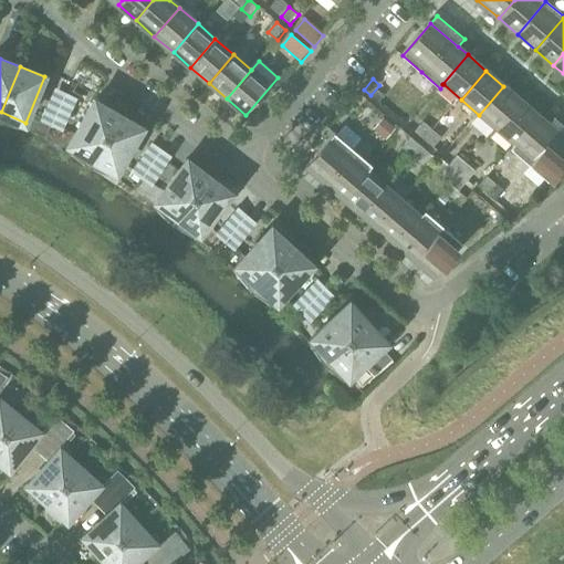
[(497,131),(522,102),(503,86),(479,115),(497,131)]
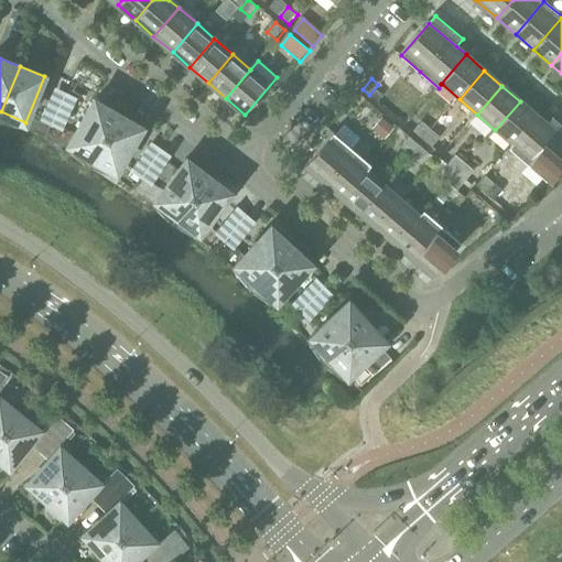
[(366,99),(358,93),(349,104),(357,109),(366,99)]
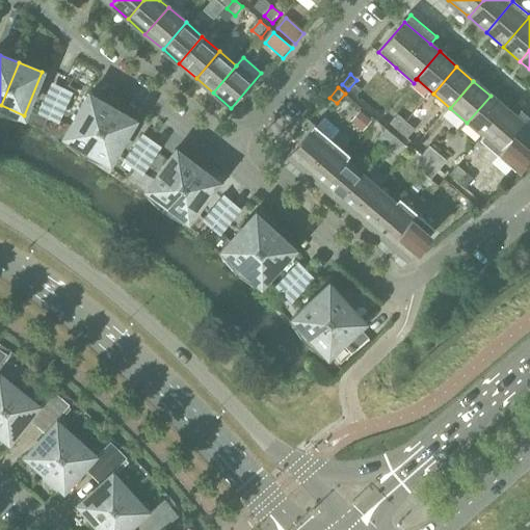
[(90,96),(87,101),(67,136),(88,149),(111,108),(90,96)]
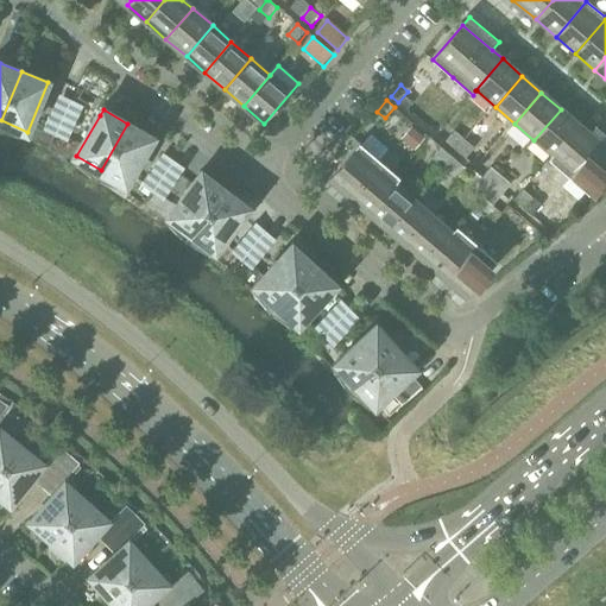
[(580,126),(561,109),(534,140),(553,156),(554,157),(580,126)]
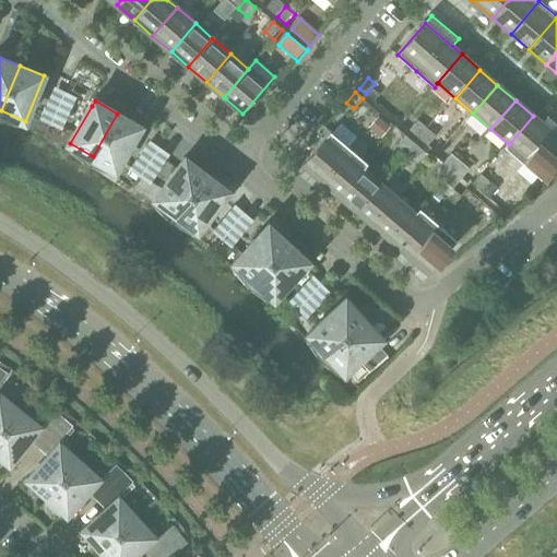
[(58,114),(46,109),(43,118),(54,122),(58,114)]
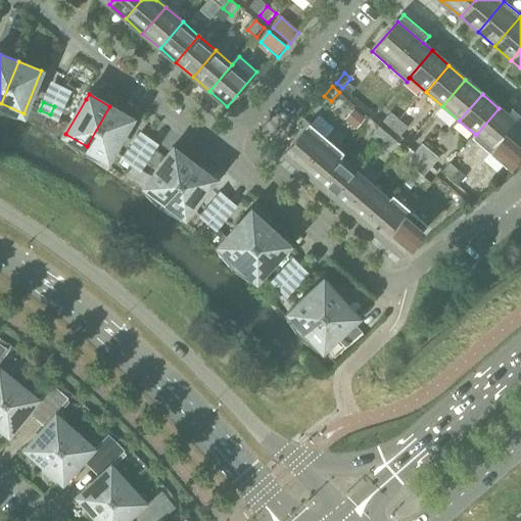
[(54,106),(50,114),(59,120),(63,111),(54,106)]
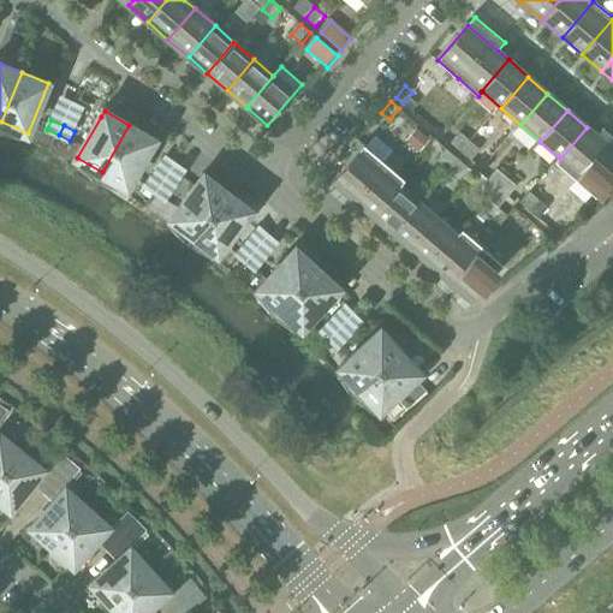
[(154,140),(129,125),(102,172),(126,186),(154,140)]
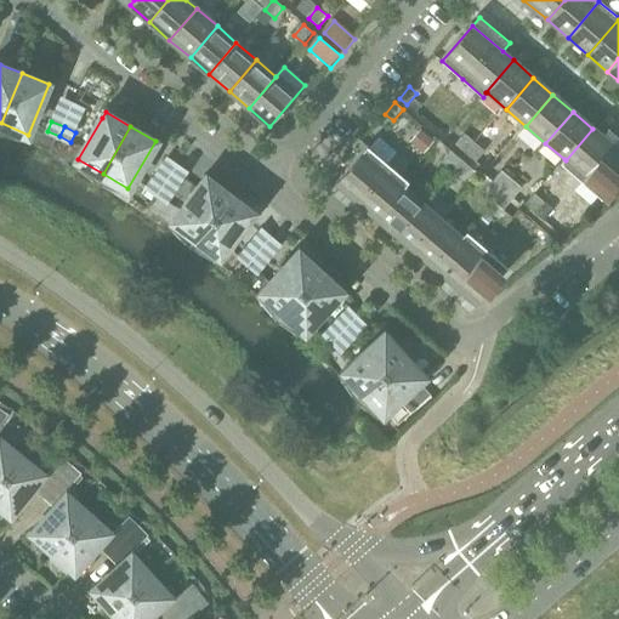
[(566,160),(564,159),(561,164),(581,182),(602,199),(618,180),(618,151),(613,146),(601,136),(592,129),(566,160)]
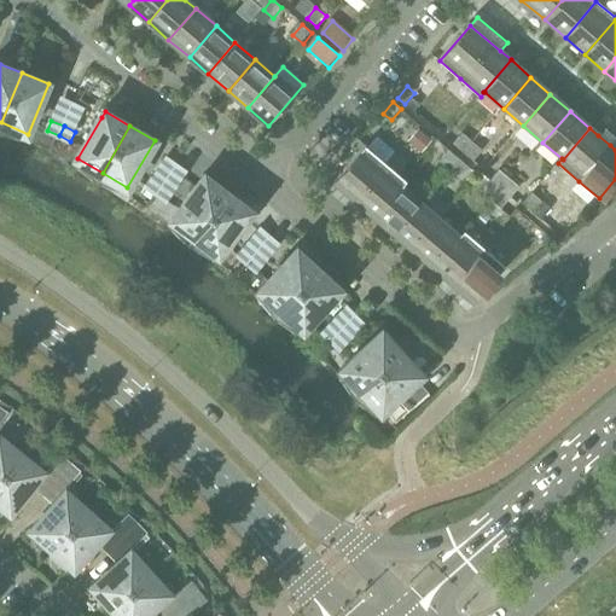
[(422,133),(413,144),(423,152),(431,141),(422,133)]
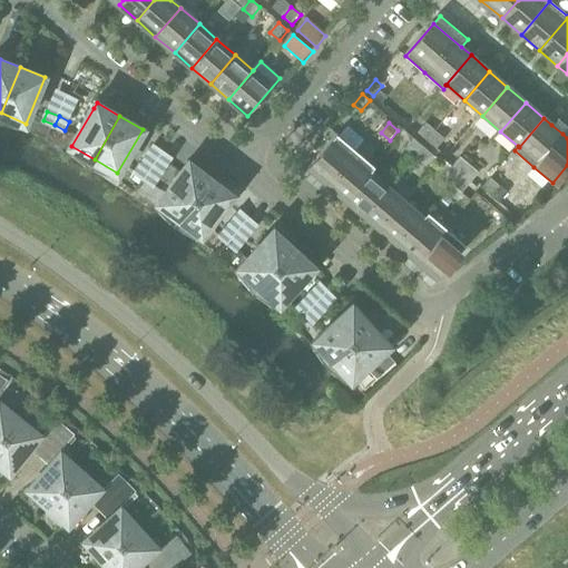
[(419,134),(428,142),(437,131),(428,124),(419,134)]
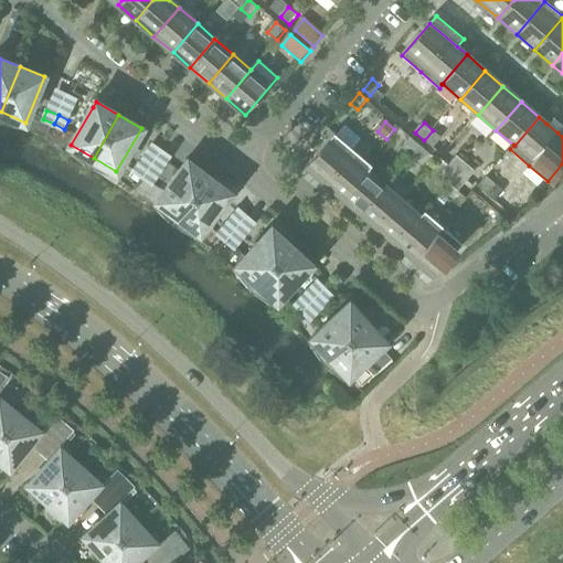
[(433,130),(424,140),(434,148),(442,139),(433,130)]
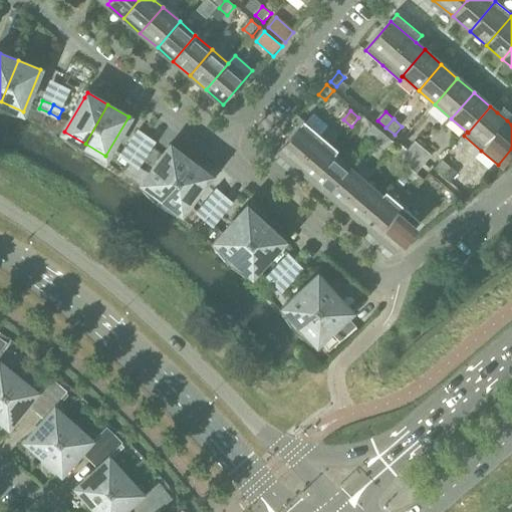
[(278,153),(294,168),(311,182),(334,155),(335,156),(338,152),(321,137),(304,121),(278,153)]
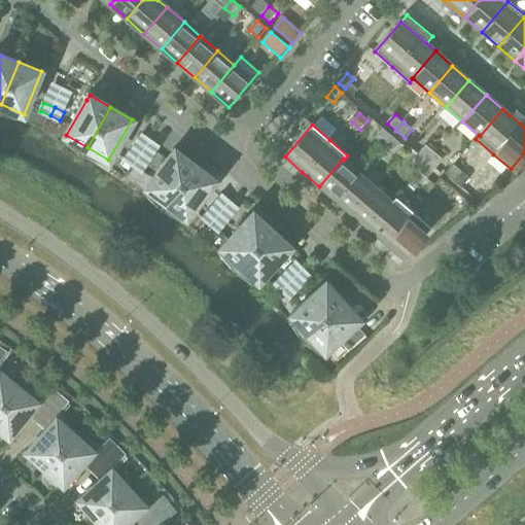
[(376,138),(384,145),(391,136),(383,129),(376,138)]
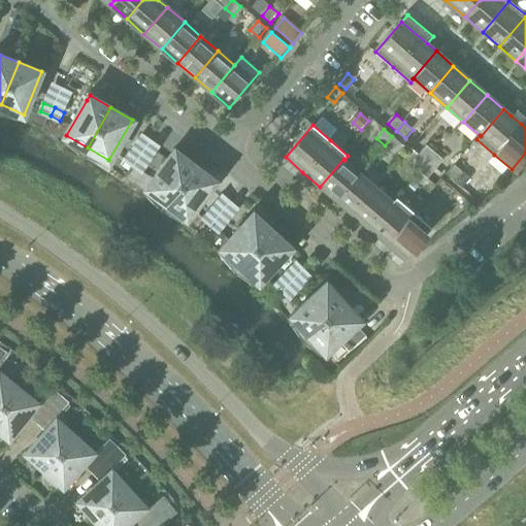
[(401,144),(392,136),(385,145),(393,153),(401,144)]
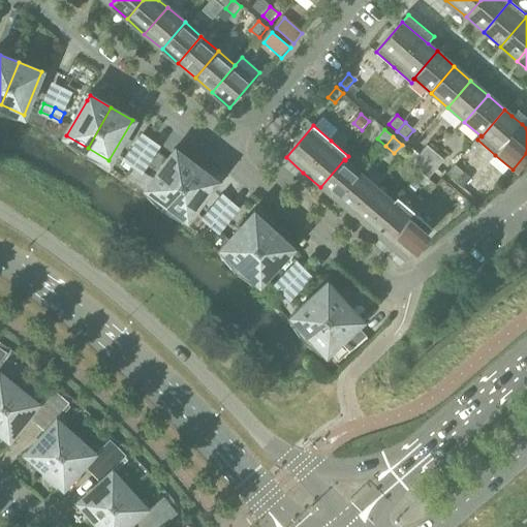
[(437,154),(428,147),(421,156),(429,163),(437,154)]
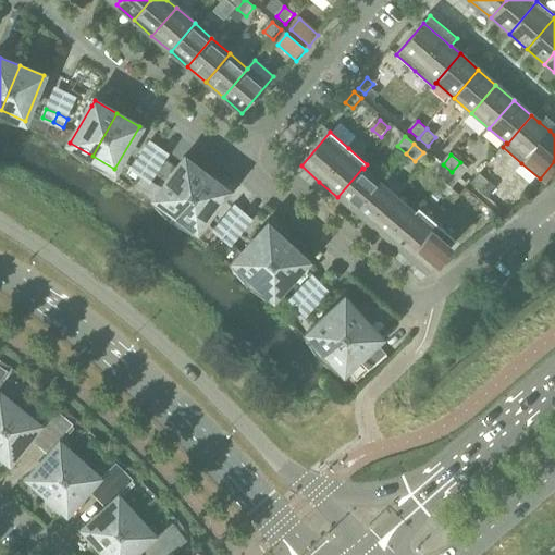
[(136,159),(130,169),(140,176),(147,168),(136,159)]
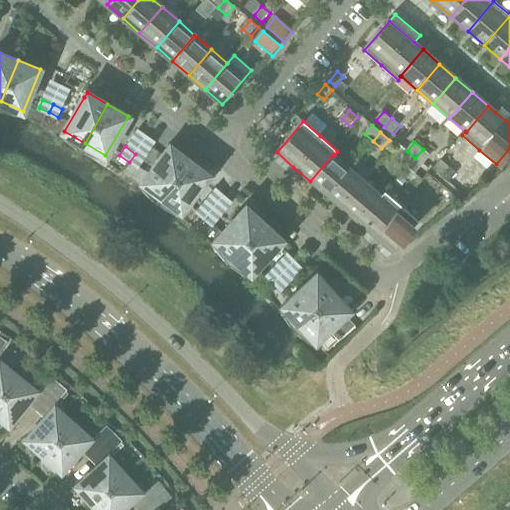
[(142,182),(161,197),(162,196),(190,161),(170,146),(142,182)]
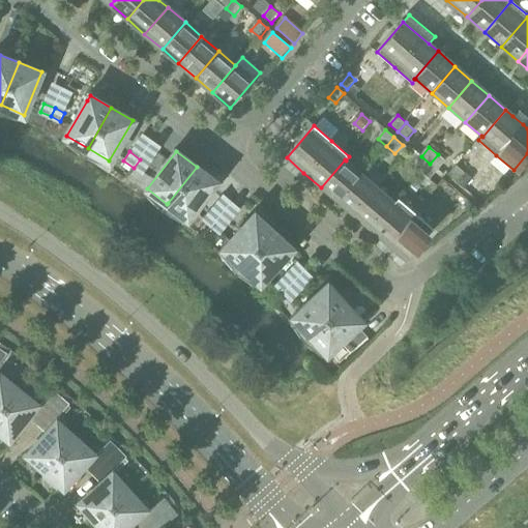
[(430,164),(438,171),(446,162),(438,154),(430,164)]
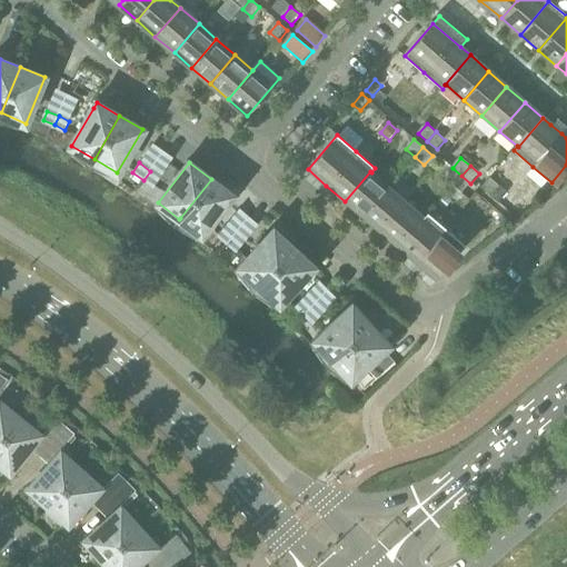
[(461,176),(453,168),(444,178),(453,186),(461,176)]
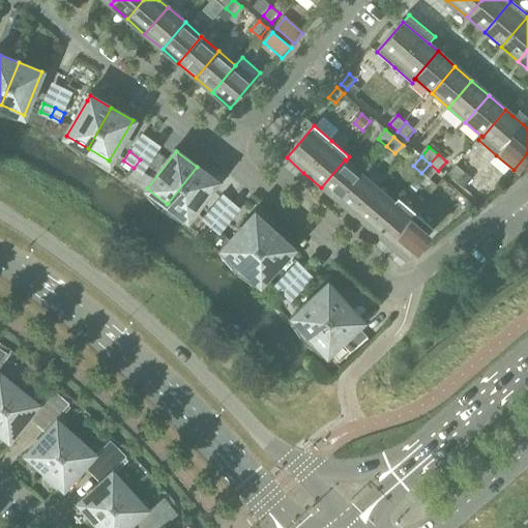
[(140,159),(134,168),(142,174),(149,166),(140,159)]
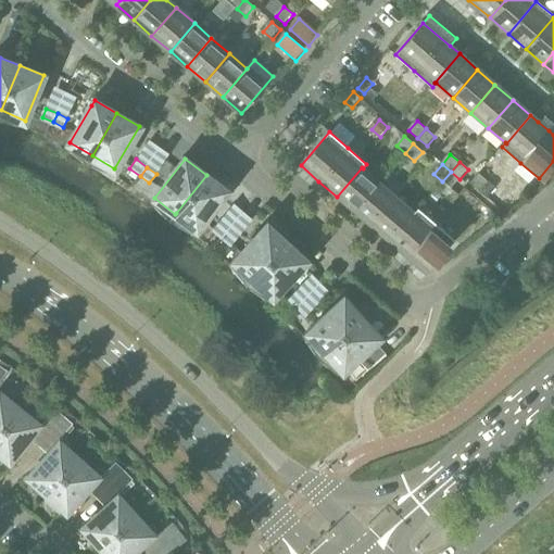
[(379,183),(363,168),(362,167),(337,197),(354,212),(379,183)]
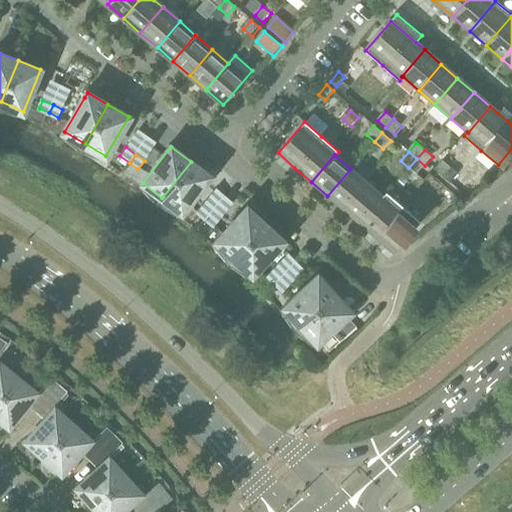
[(418,175),(425,166),(417,159),(409,168),(418,175)]
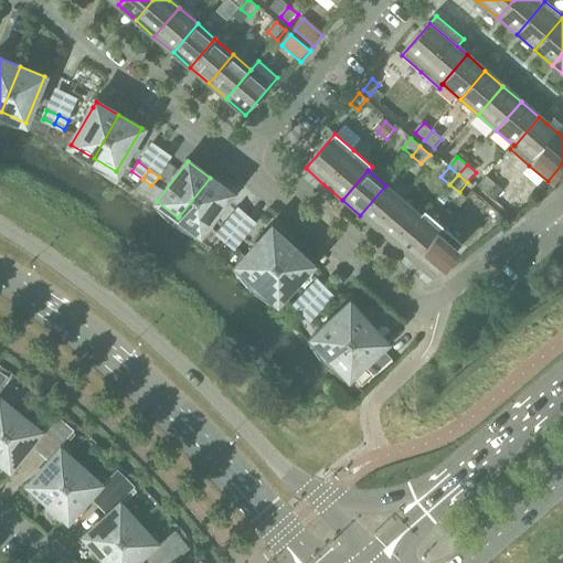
[(230,193),(210,178),(179,216),(200,233),(230,193)]
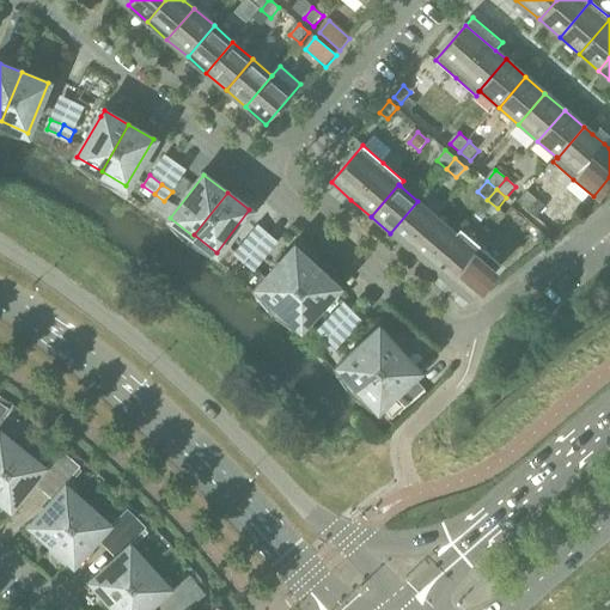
[(547,208),(538,201),(528,193),(519,202),(538,219),(547,208)]
